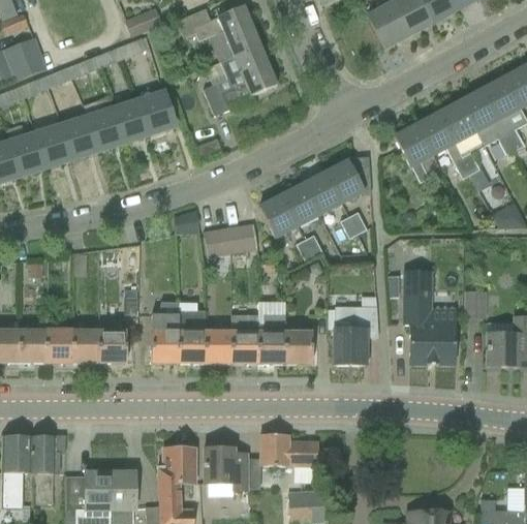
[(409,34),(433,22),(422,0),(395,0),(392,2),(409,34)]
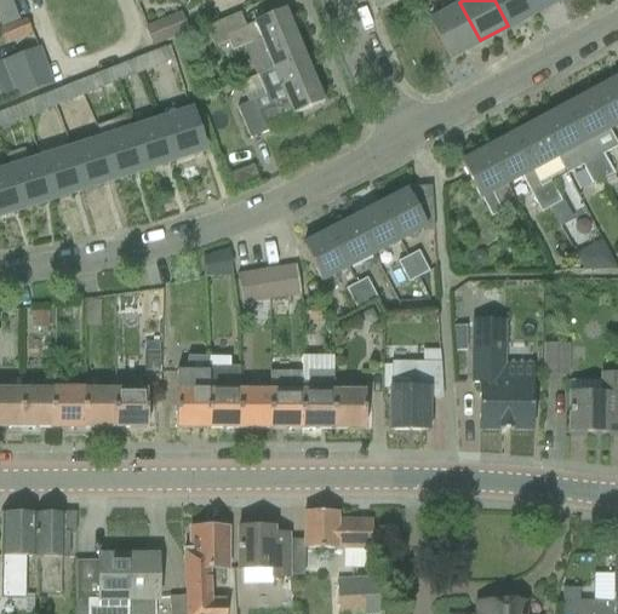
[(495,0),(508,26),(536,10),(530,0),(495,0)]
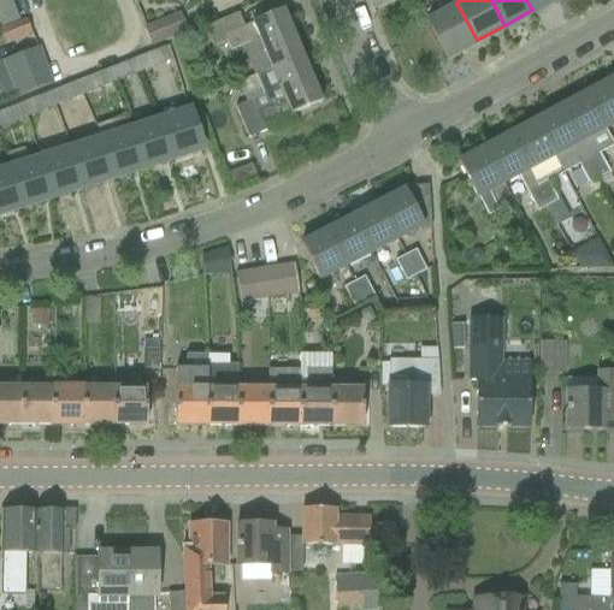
[(526,0),(532,10),(550,0),(526,0)]
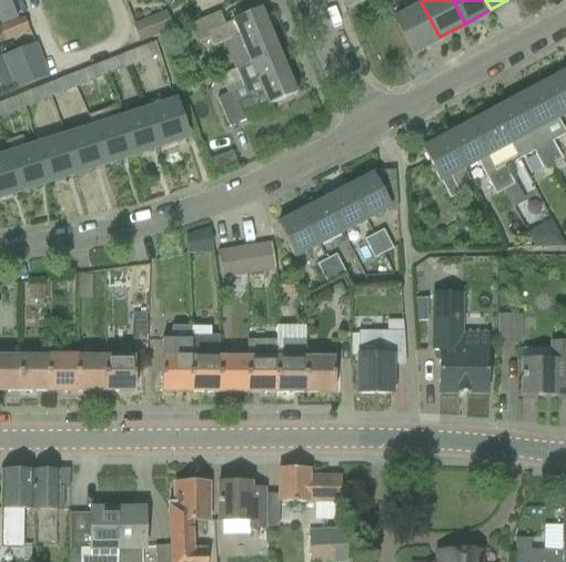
[(421,2),(395,16),(413,50),(440,37),(421,2)]
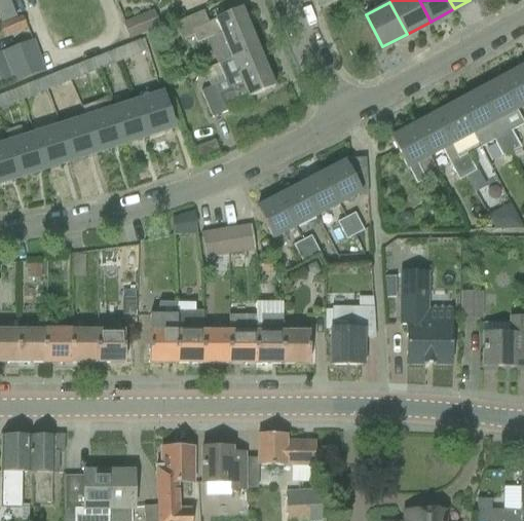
[(244,6),(242,4),(217,15),(218,16),(210,20),(206,8),(177,20),(184,37),(195,32),(198,40),(209,36),(223,30),(234,56),(261,43),(256,30),(254,31),(244,6)]
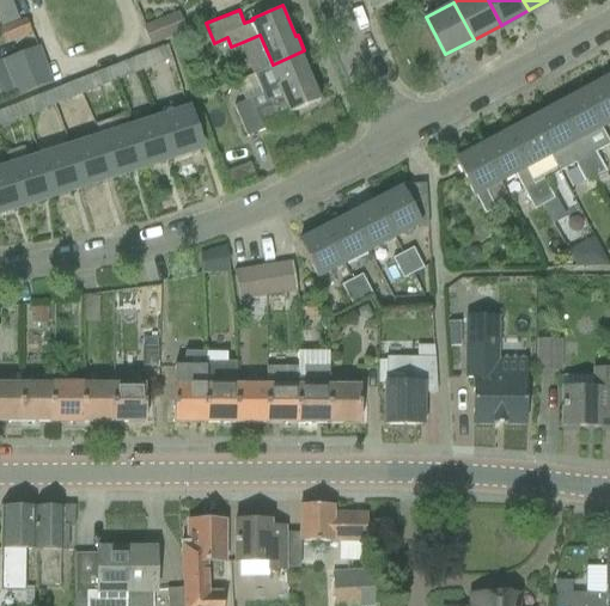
[(152,42),(176,32),(188,28),(181,7),(144,23),(152,42)]
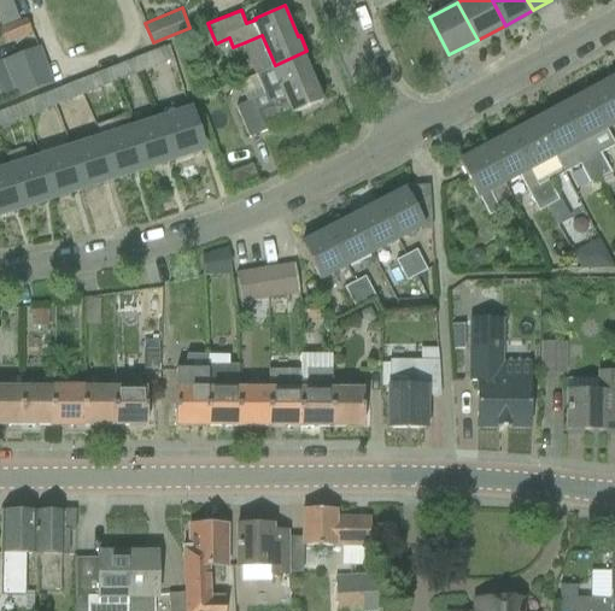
[(1,25),(7,39),(34,29),(28,15),(22,17),(1,25)]
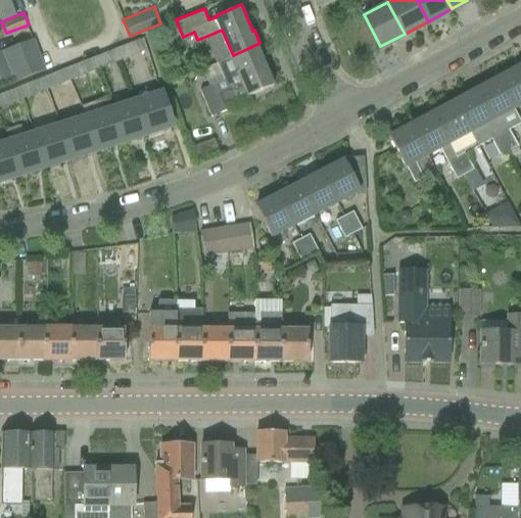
[(4,48),(8,56),(16,79),(43,68),(46,67),(34,37),(4,48)]
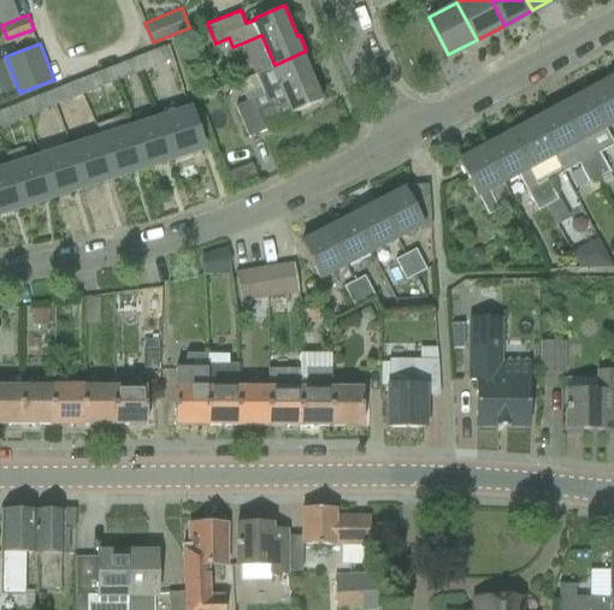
[(141,53),(146,66),(170,57),(165,43),(141,53)]
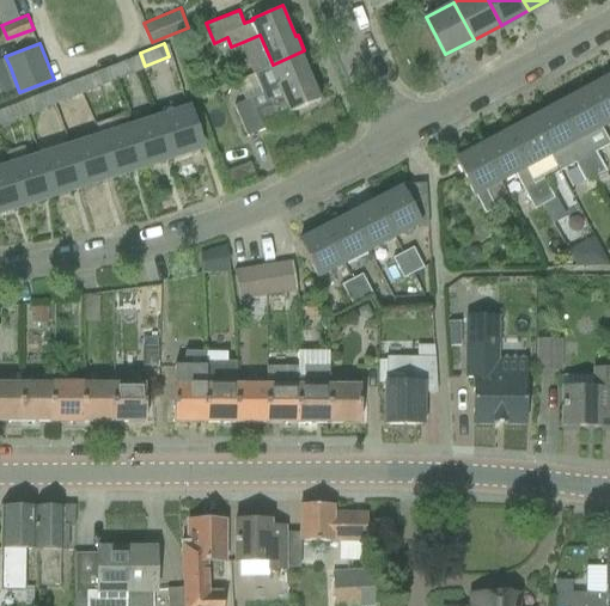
[(311,66),(304,50),(273,65),(280,84),(284,92),(255,105),(251,96),(236,102),(249,133),(269,124),(267,120),(291,109),(291,110),(321,97),(321,96),(309,67),(311,66)]
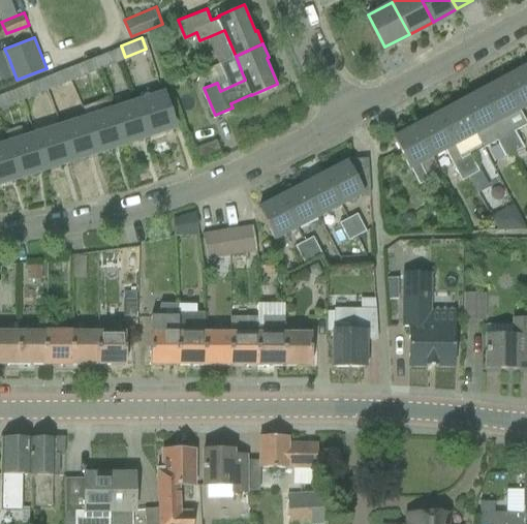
[(103,65),(125,57),(121,45),(92,57),(97,67),(103,65)]
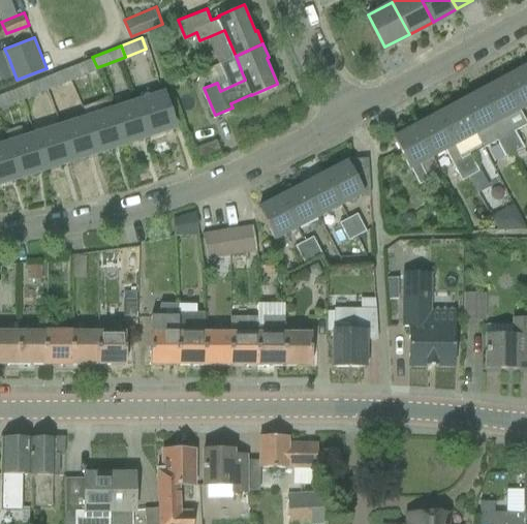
[(97,67),(92,57),(68,66),(72,76),(88,71),(97,67)]
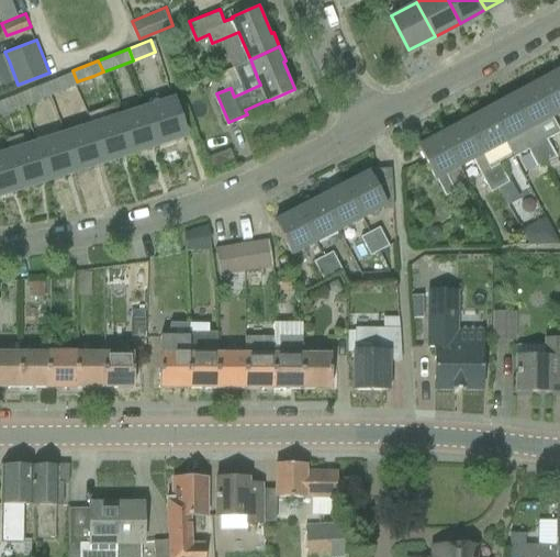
[(559,69),(536,82),(559,124),(553,113),(559,109),(559,69)]
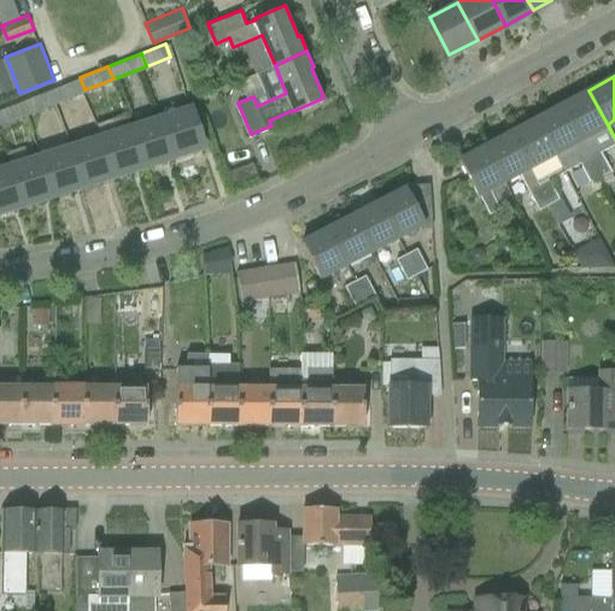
[(85,89),(80,77),(53,88),(58,100),(85,89)]
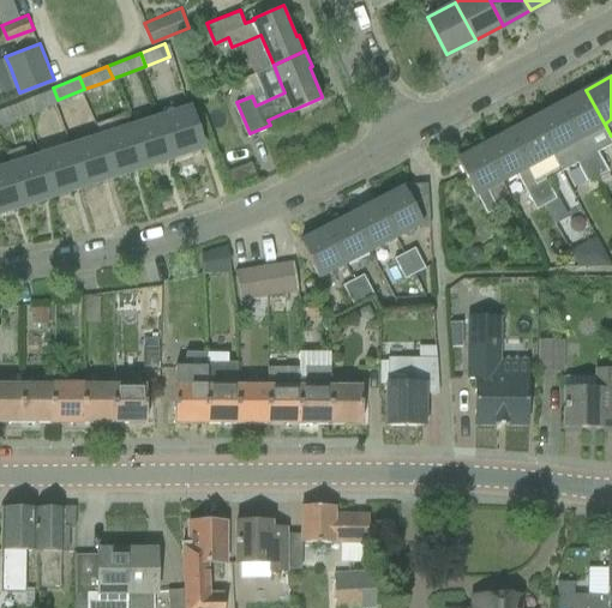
[(58,100),(53,88),(23,100),(28,112),(58,100)]
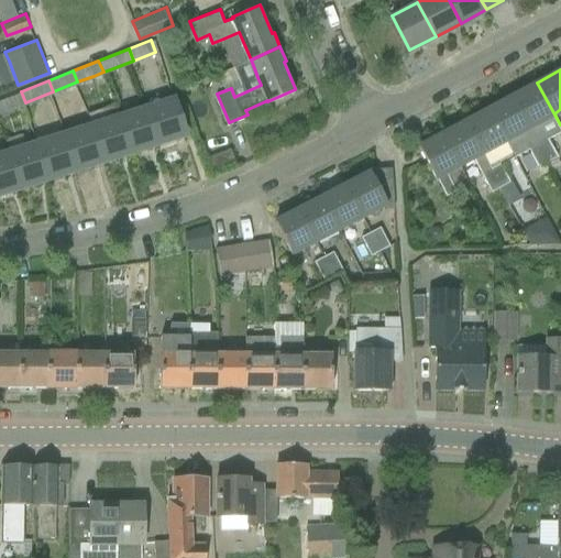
[(549,137),(560,130),(560,124),(537,83),(514,95),(548,159),(558,154),(549,137)]
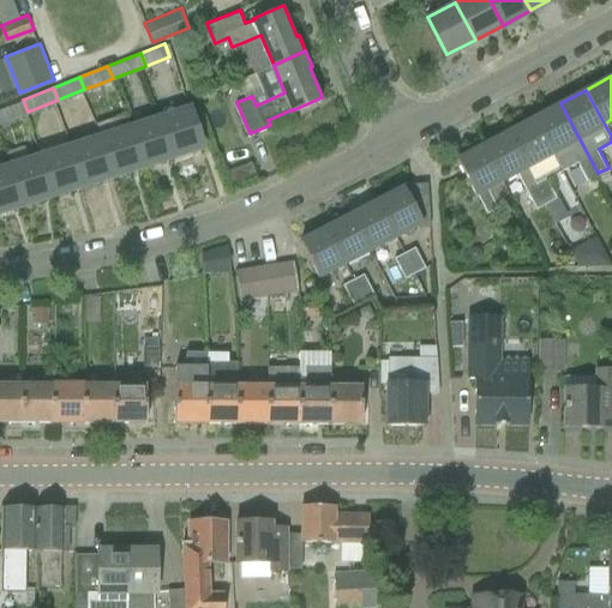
[(0,122),(28,112),(23,100),(0,108),(0,122)]
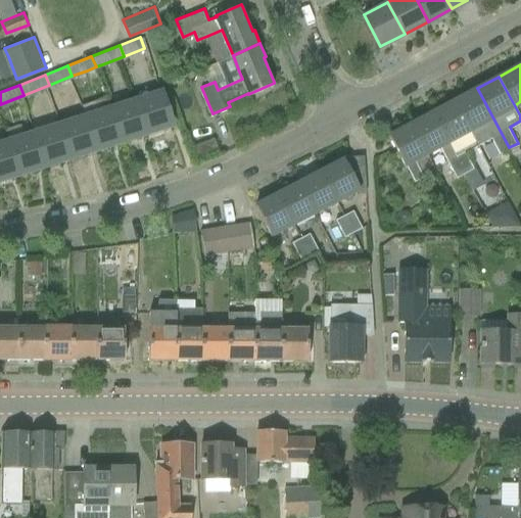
[(456,99),(471,129),(479,143),(492,136),(501,152),(509,147),(477,88),(456,99)]
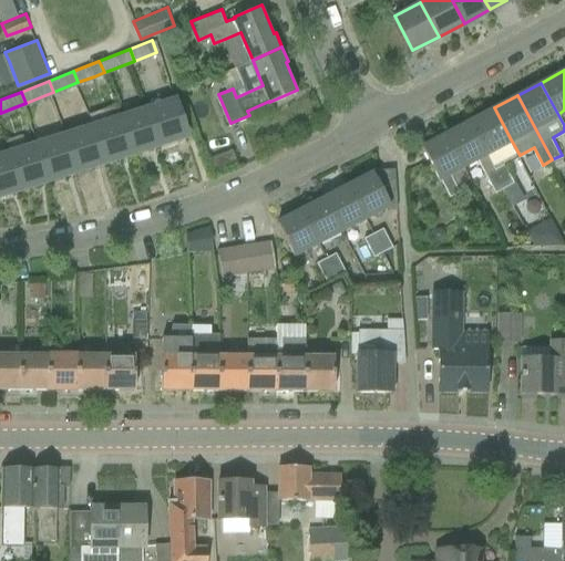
[(176,96),(176,97),(149,106),(161,144),(188,135),(176,96)]
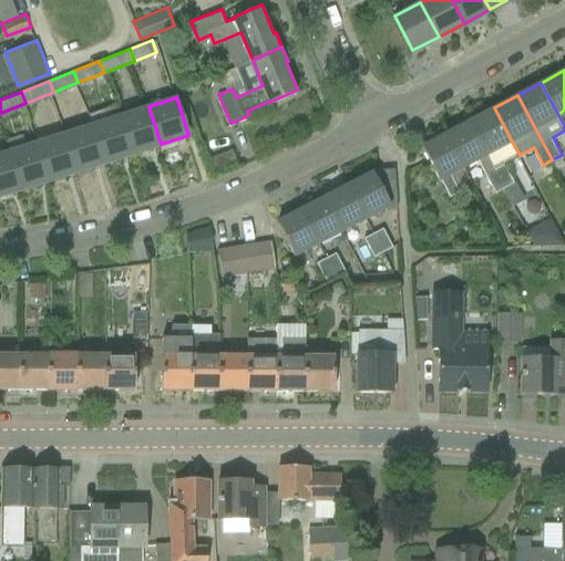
[(133,153),(121,115),(117,103),(90,112),(93,124),(105,162),(133,153)]
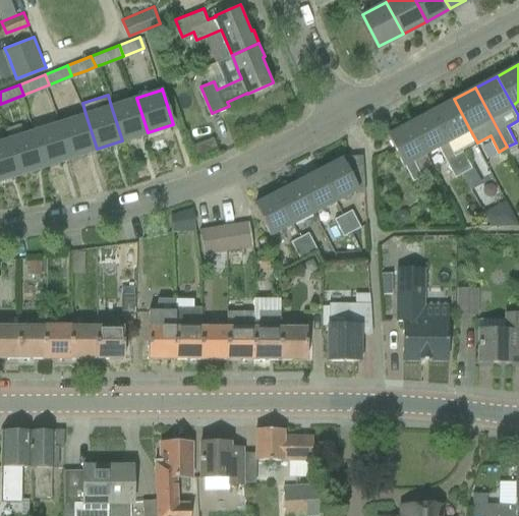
[(122,140),(148,132),(136,98),(111,106),(122,140)]
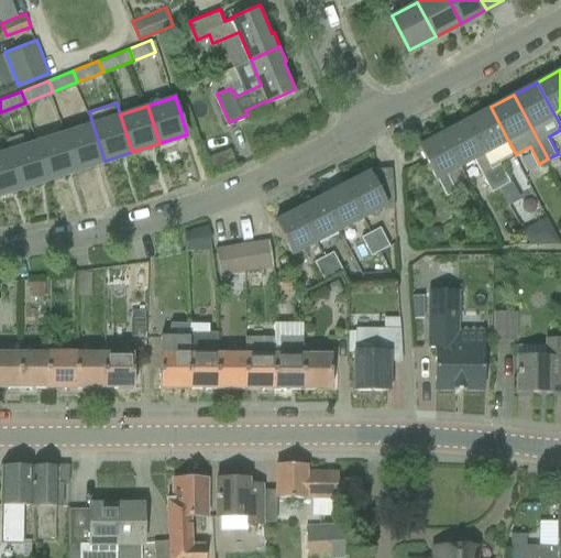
[(507,139),(491,107),(468,119),(484,151),(492,166),(501,162),(516,154),(507,139)]
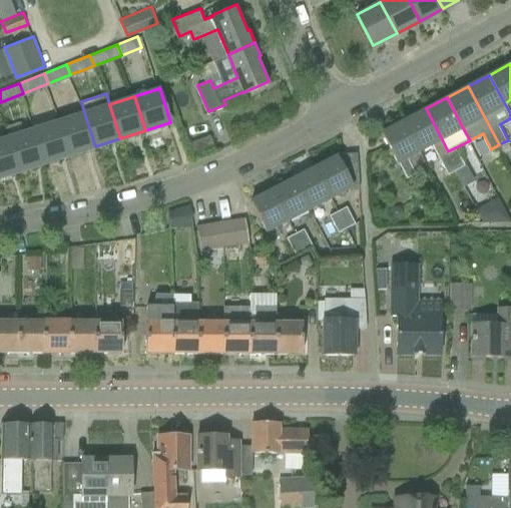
[(457,167),(448,151),(441,137),(426,108),(405,120),(420,148),(432,142),(448,172),(457,167)]
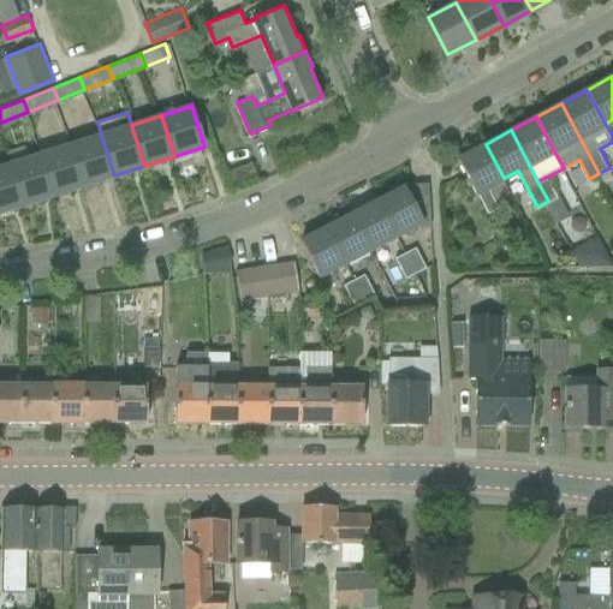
[(101,135),(71,144),(84,185),(114,175),(101,135)]
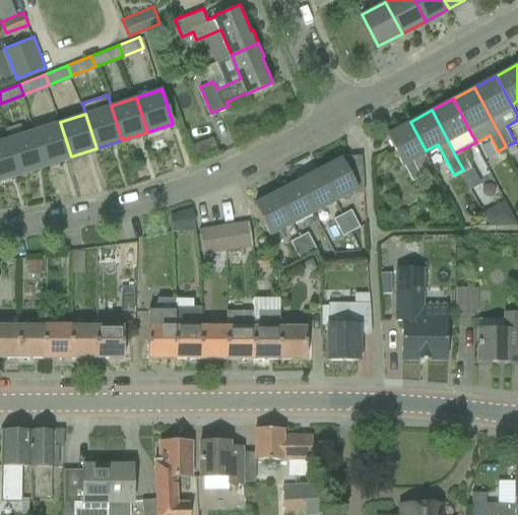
[(46,165),(71,156),(60,122),(35,130),(46,165)]
